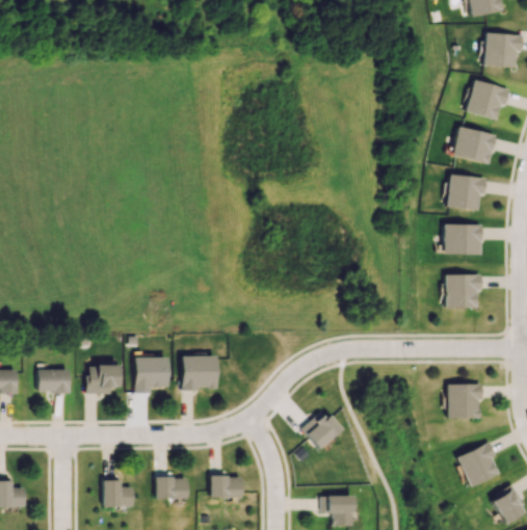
[(501,0),(504,11),(474,19),(469,0),(501,0)]
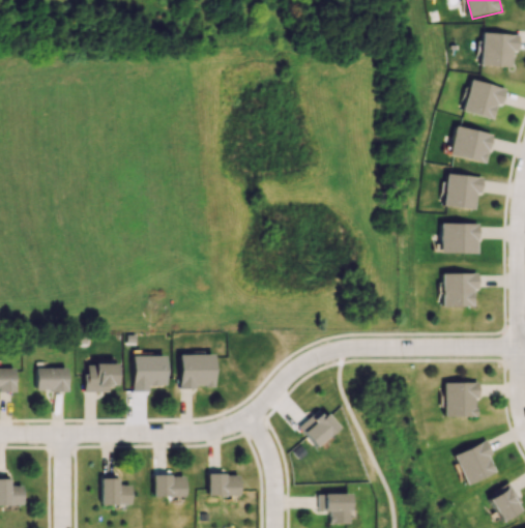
[(522,35),(520,52),(516,52),(514,70),(482,67),(485,32),(522,35)]
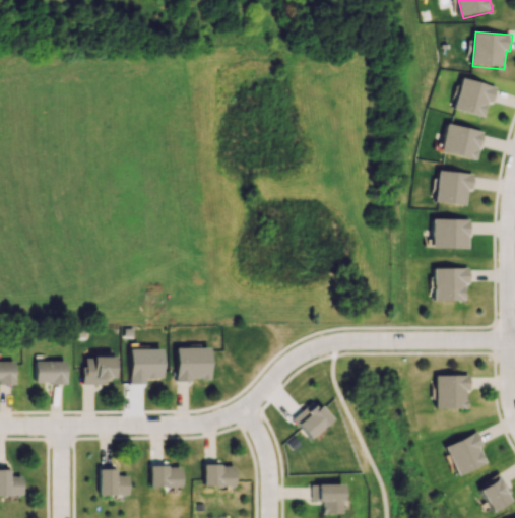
[(499,86),(495,104),(490,102),(485,119),(455,112),(464,77),(499,86)]
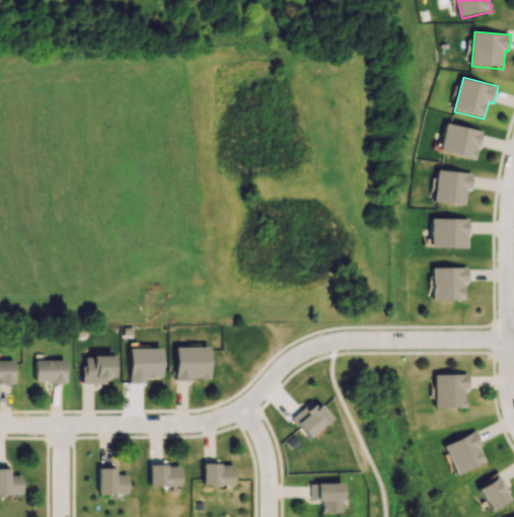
[(484,132),(478,162),(443,155),(449,125),(484,132)]
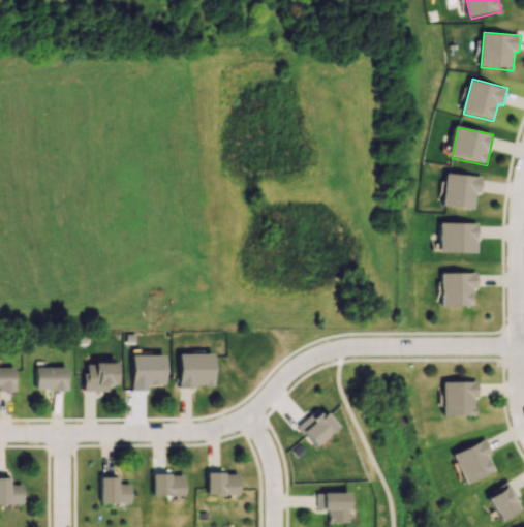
[(484,178),(482,194),(479,194),(476,212),(444,208),(450,173),(484,178)]
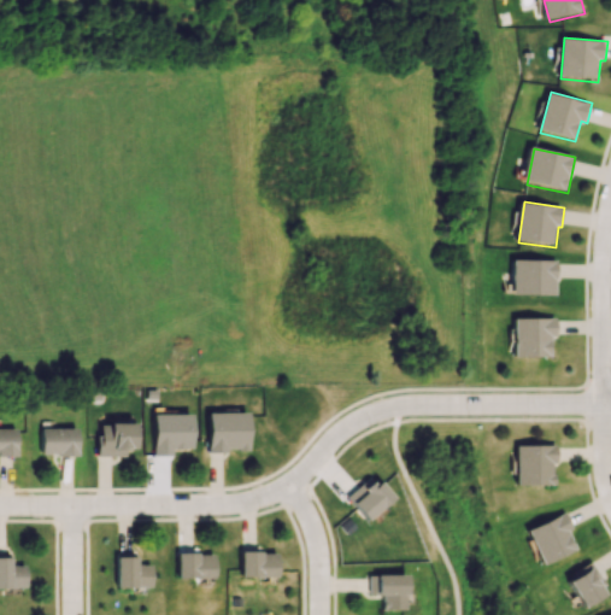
[(559,261),(558,298),(516,298),(516,261),(559,261)]
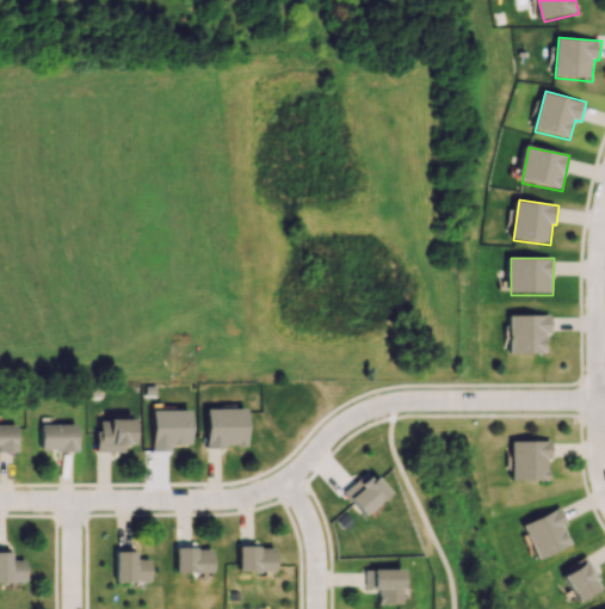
[(554,315),(554,336),(548,336),(548,356),(512,356),(512,315),(554,315)]
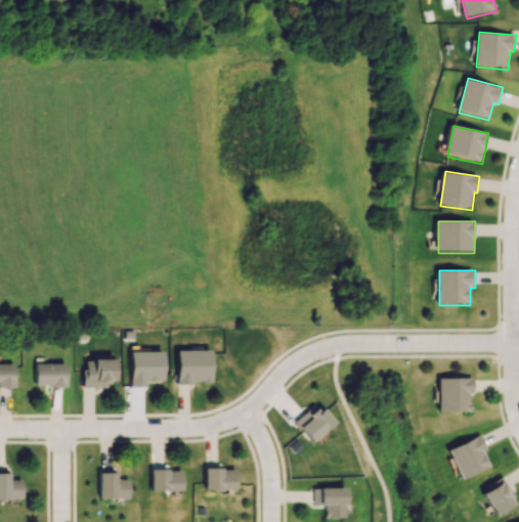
[(165,351),(166,383),(148,383),(148,389),(135,389),(134,352),(165,351)]
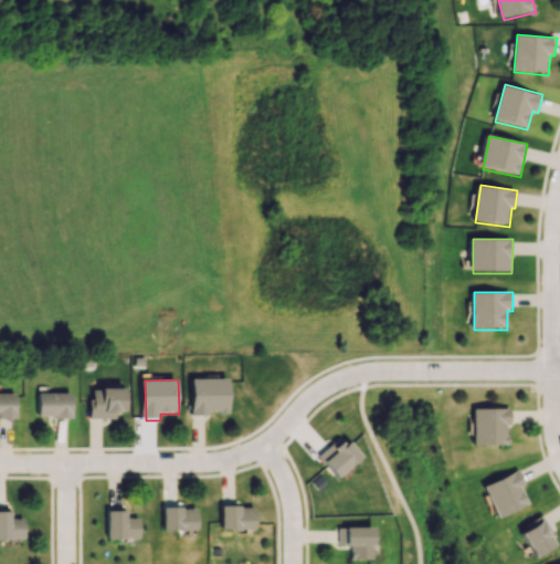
[(231,379),(231,417),(222,417),(222,414),(210,414),(210,418),(194,418),(194,379),(231,379)]
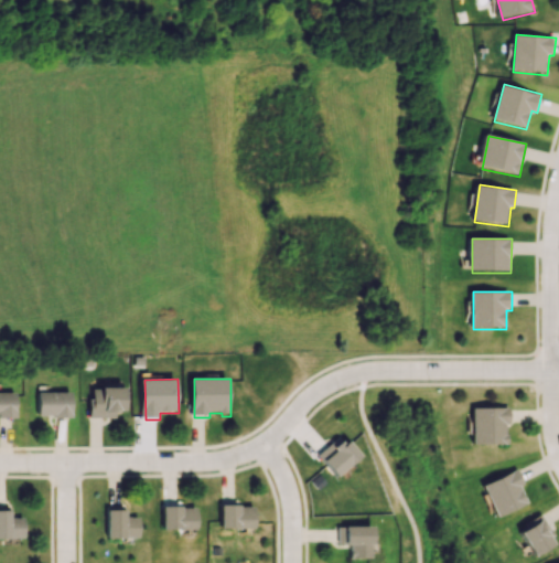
[(126,388),(126,413),(117,413),(117,421),(93,421),(93,401),(96,401),(96,388),(126,388)]
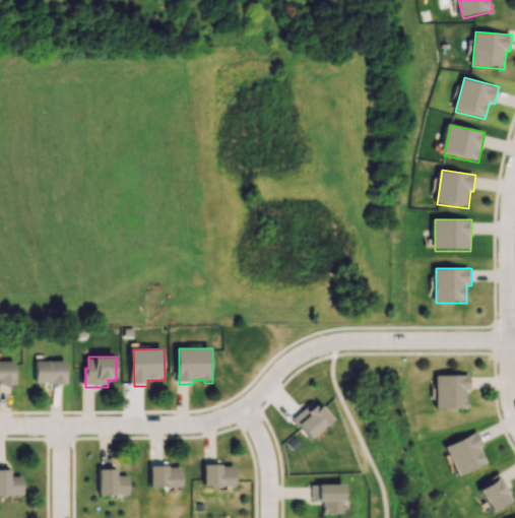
[(0,362),(15,362),(16,388),(0,389),(0,362)]
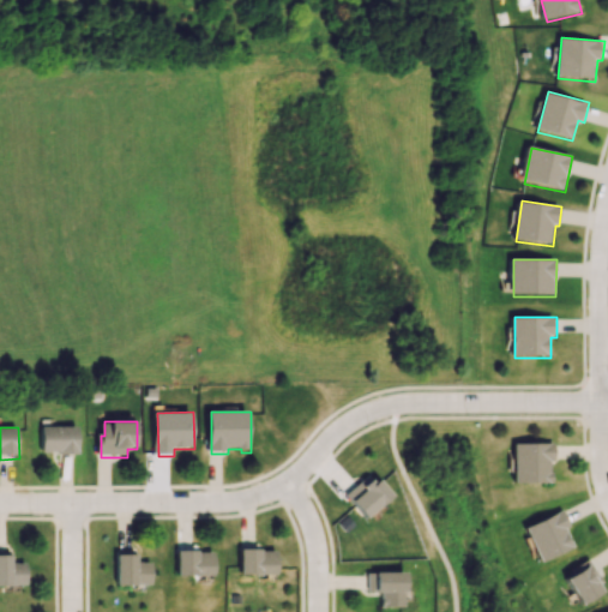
[(79,427),(79,459),(61,459),(61,455),(46,456),(44,429),(79,427)]
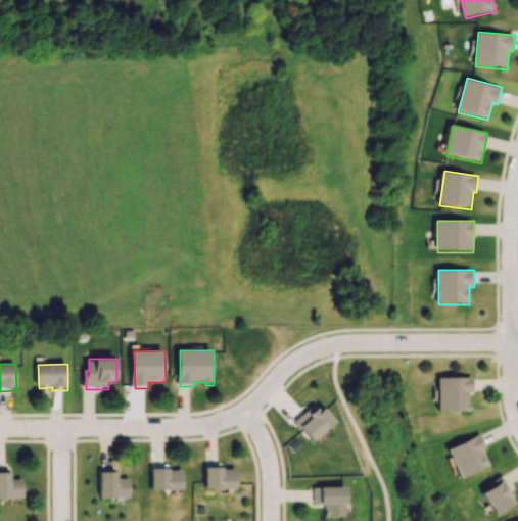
[(474,377),(474,393),(471,393),(471,403),(473,403),(473,412),(440,412),(440,377),(474,377)]
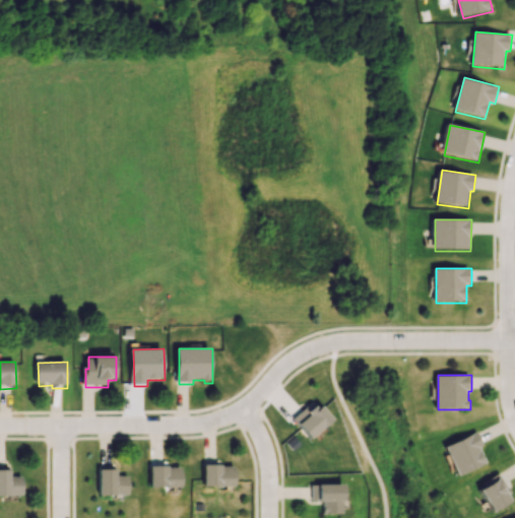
[(321,405),(333,419),(311,439),(295,419),(314,403),(318,408),(321,405)]
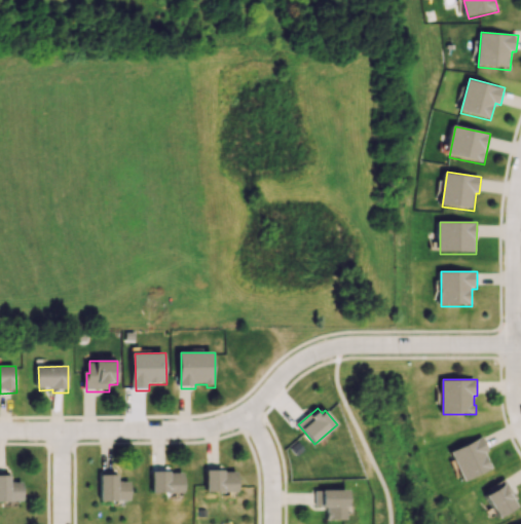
[(483,436),(490,451),(487,453),(494,469),(466,483),(450,452),(483,436)]
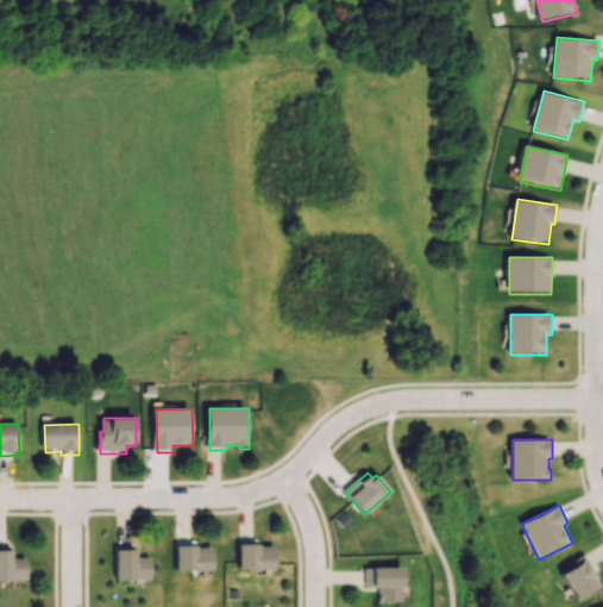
[(177,545),(199,545),(199,550),(215,550),(215,573),(177,573),(177,545)]
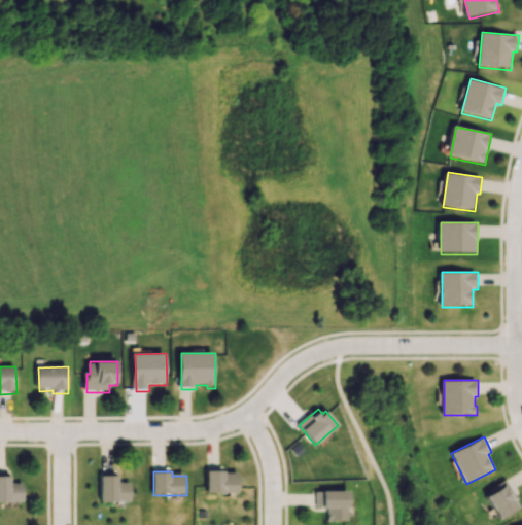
[(208,473),(227,471),(227,475),(239,474),(240,496),(209,497),(208,473)]
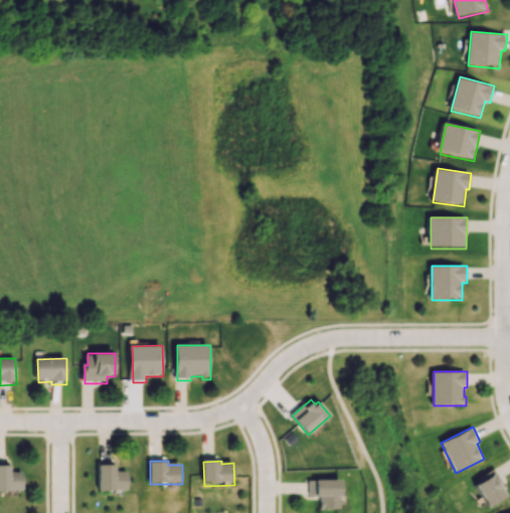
[(99,465),(117,465),(117,473),(128,473),(129,491),(99,491),(99,465)]
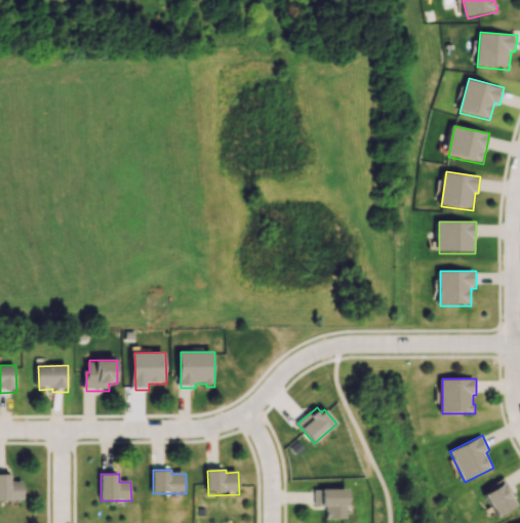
[(0,475),(11,475),(11,483),(24,483),(24,500),(0,500),(0,475)]
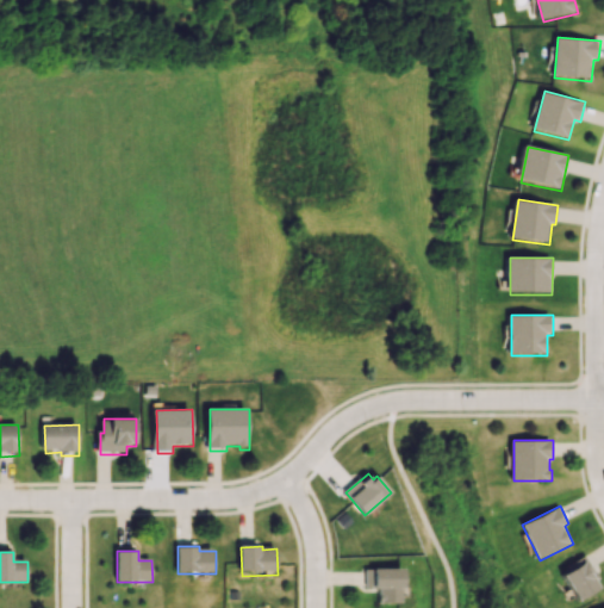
[(564,576),(572,570),(570,566),(587,554),(602,578),(597,581),(602,589),(580,602),(564,576)]
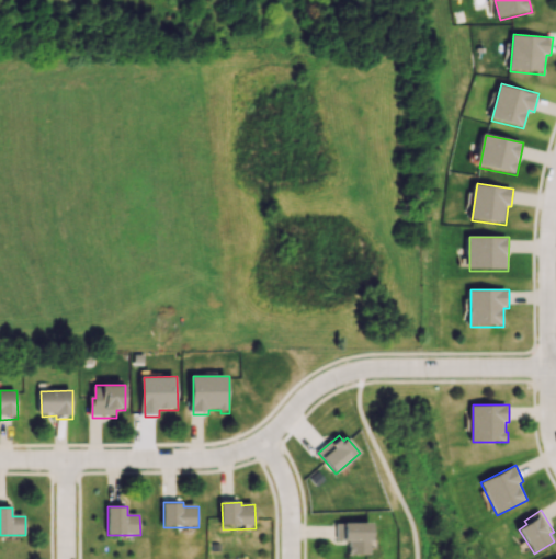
[(371,523),(371,556),(351,556),(350,542),(339,542),(339,524),(371,523)]
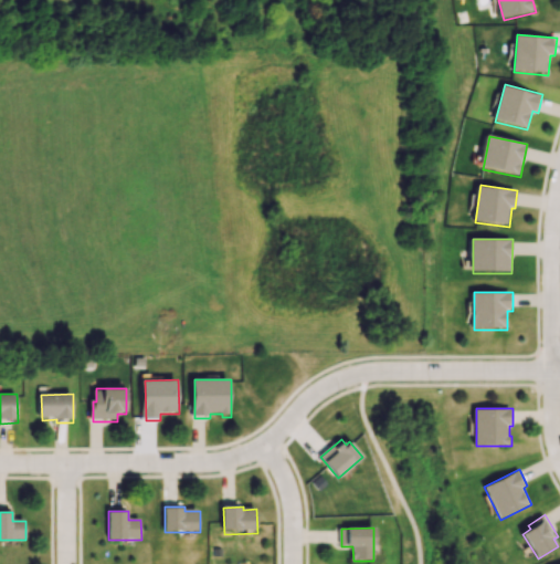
All buildings are outlined.
